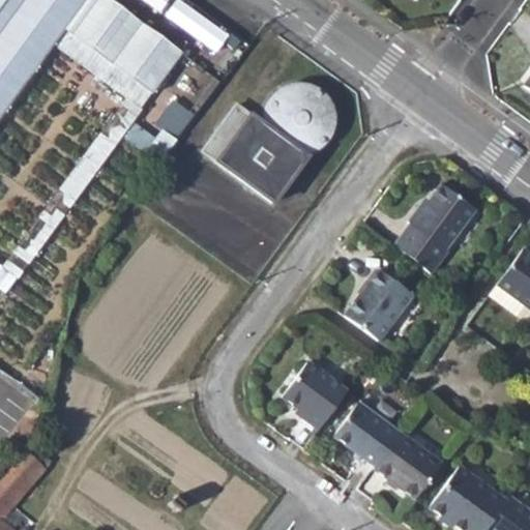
[(0,0),(0,117),(53,46),(63,31),(86,0),(0,0)]
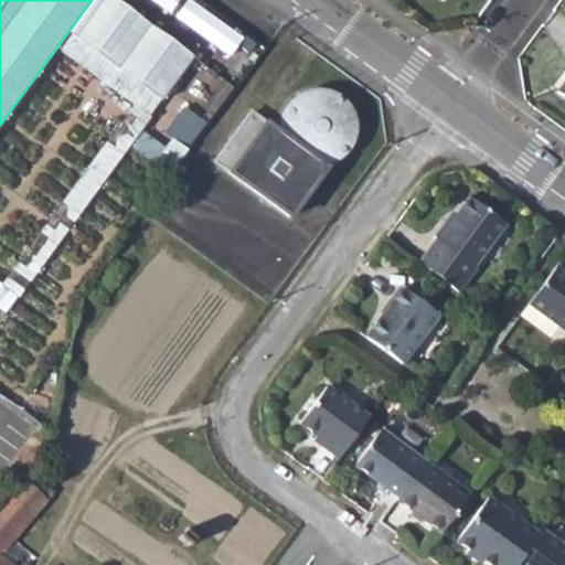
[(195,0),(188,0),(178,16),(231,55),(244,38),(195,0)]
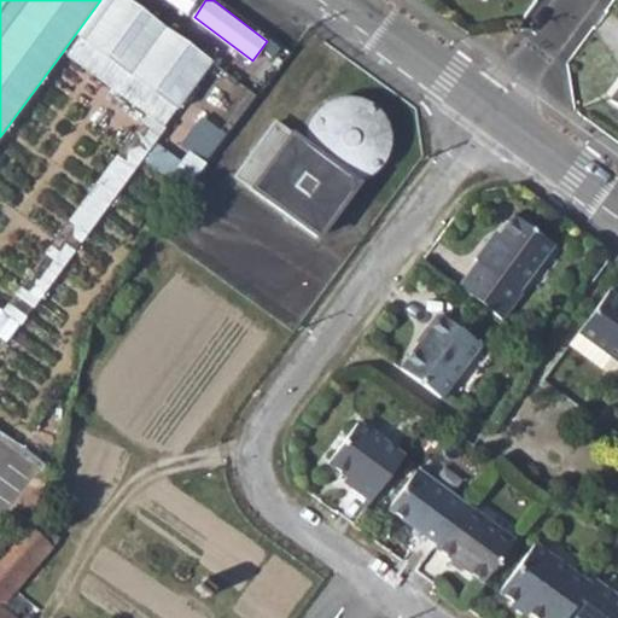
[(0,337),(7,342),(176,110),(74,36),(62,53),(149,116),(3,314),(0,312),(0,337)]
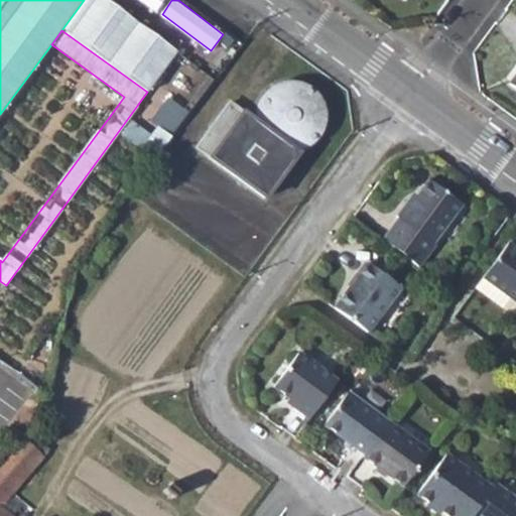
[(253,113),(229,98),(196,148),(272,200),(335,105),(282,70),(253,113)]
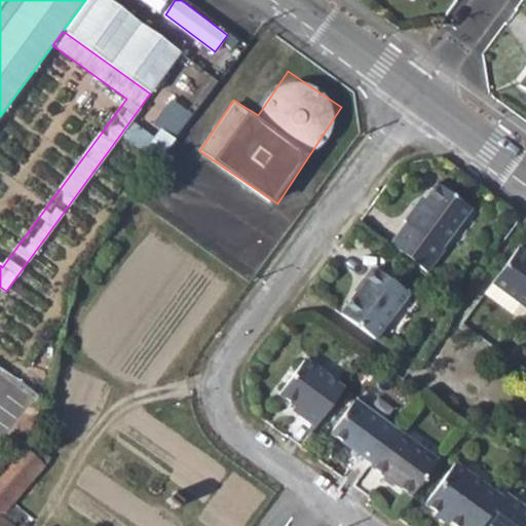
[(406,224),(389,249),(428,274),(445,253),(441,248),(470,209),(435,184),(417,209),(413,207),(403,221),(406,224)]
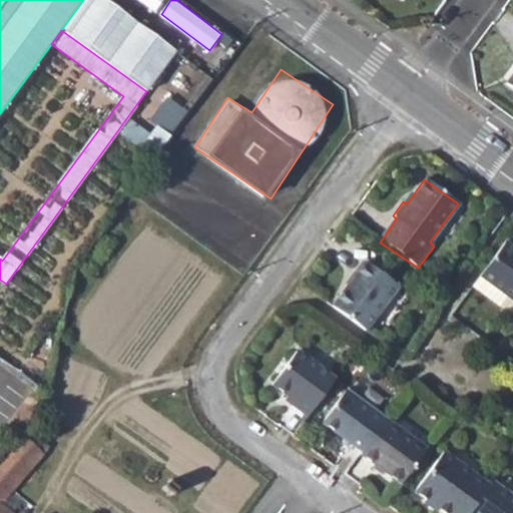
[(479,276),(472,286),(499,306),(507,296),(512,300),(512,248),(504,242),(479,276)]
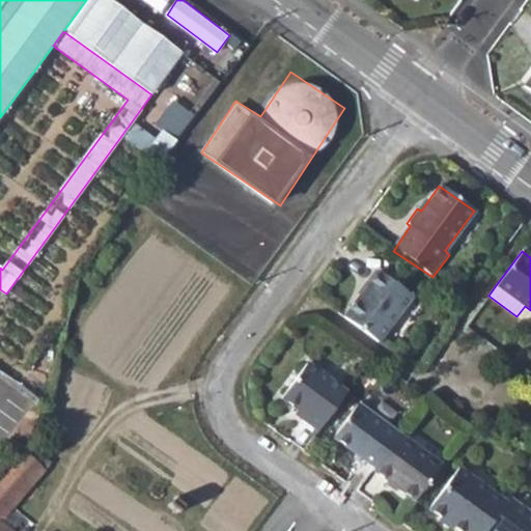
[(378,342),(411,296),(376,271),(342,317),(378,342)]
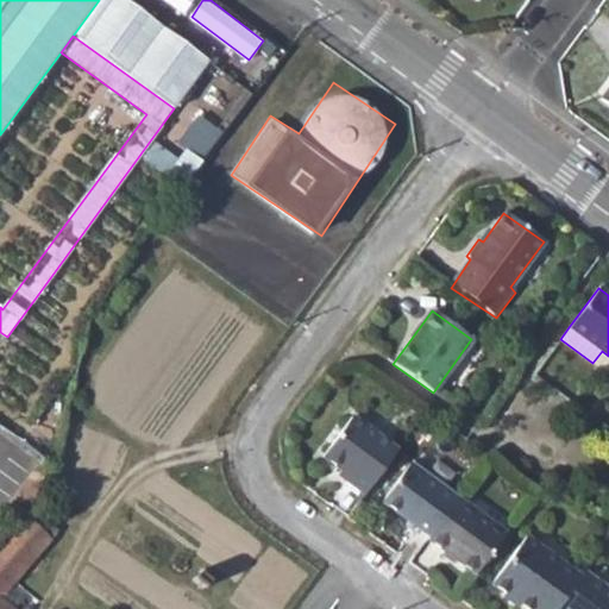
[(608,356),(602,351),(592,363),(608,375),(608,374),(608,356)]
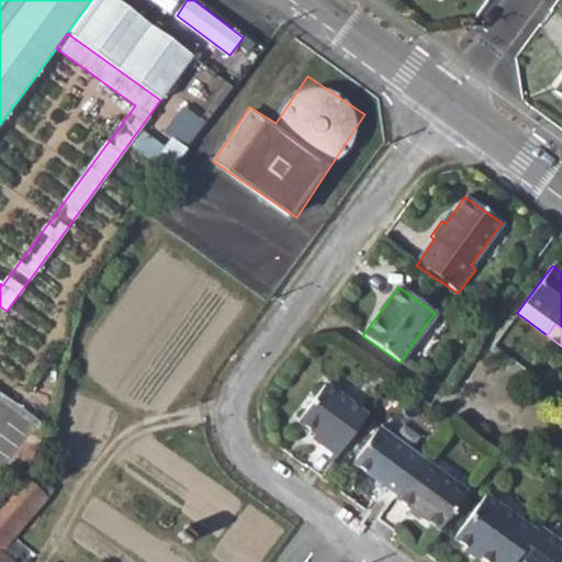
[(322,440),(319,444),(335,454),(364,416),(324,384),(296,420),(322,440)]
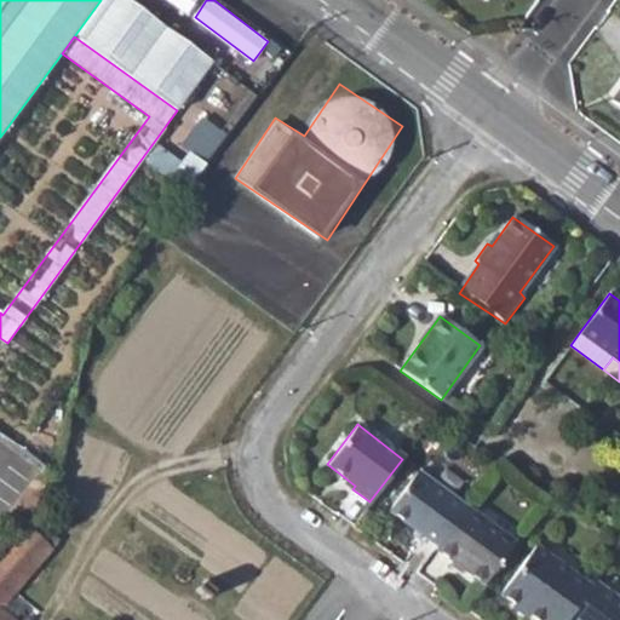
[(391,511),(436,547),(432,551),(483,586),(515,541),(466,506),(464,509),(419,475),(391,511)]
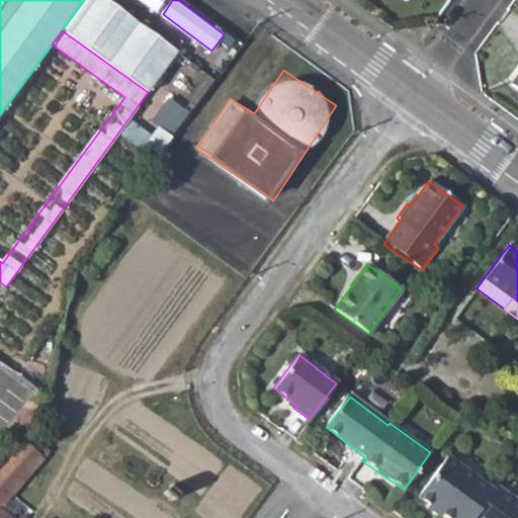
[(0,469),(0,517),(9,517),(2,512),(15,497),(50,455),(44,451),(39,456),(23,442),(0,469)]
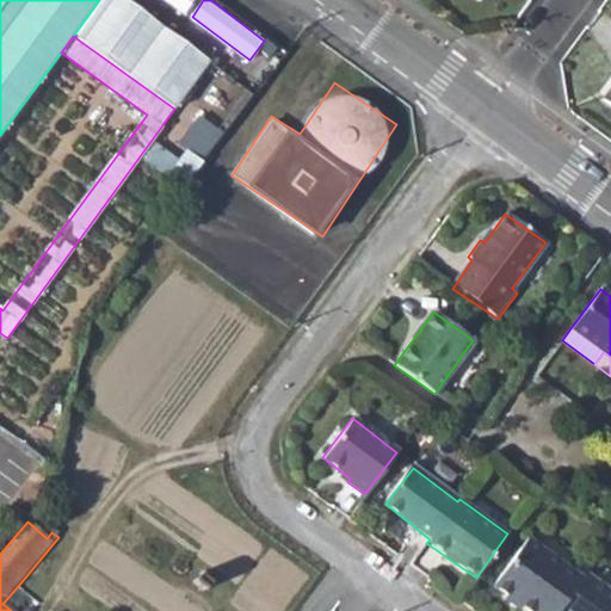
[(581,580),(528,539),(494,588),(524,610),(610,610),(610,593),(585,574),(581,580)]
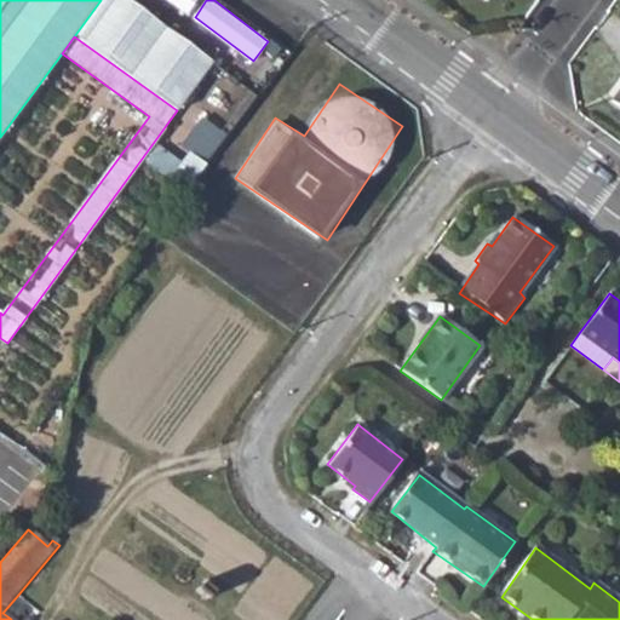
[(202,581),(195,590),(208,600),(214,591),(202,581)]
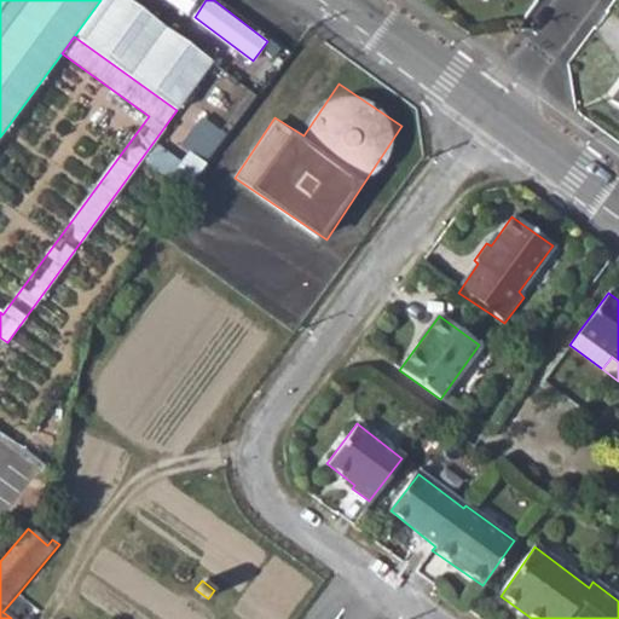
[(3,612),(11,618),(35,618),(41,613),(18,594),(3,612)]
